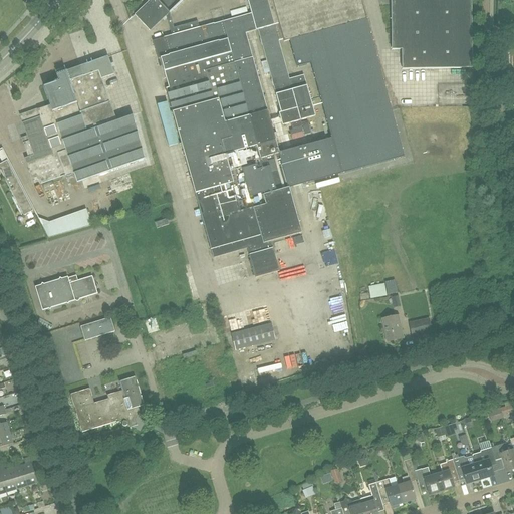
[(150,0),(135,15),(150,31),(167,15),(172,35),(164,37),(164,38),(153,41),(158,59),(161,58),(169,87),(166,88),(213,258),(247,249),(255,278),(279,271),(271,242),(301,233),(289,190),(404,158),(366,19),(360,0),(247,0),(251,14),(214,24),(199,28),(198,21),(174,28),(170,12),(183,0),(150,0)]
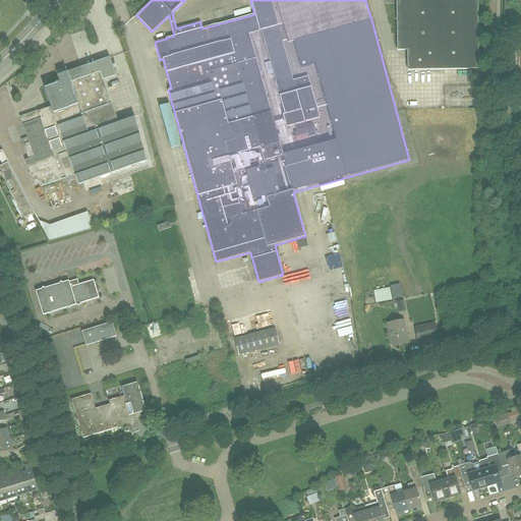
[(407,70),(478,69),(477,0),(395,0),(397,51),(407,50),(407,70)]
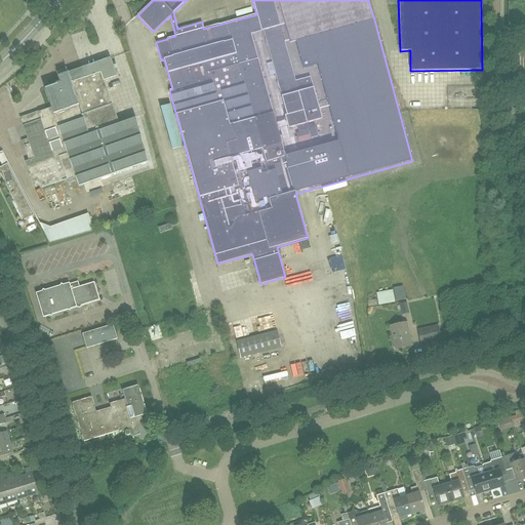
[(233,10),(234,16),(250,12),(248,6),(233,10)]
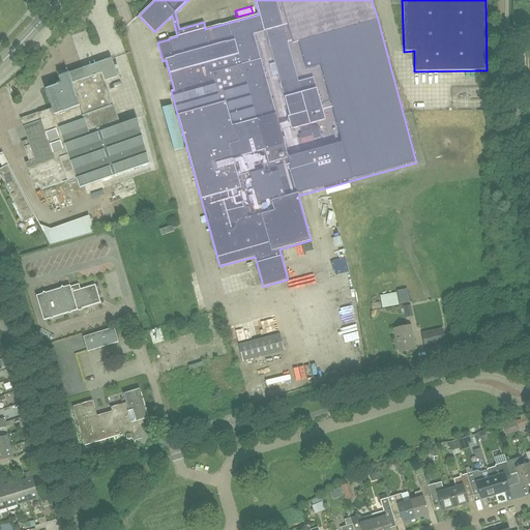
[(66,70),(59,74),(58,74),(61,84),(45,89),(52,110),(40,114),(40,113),(25,117),(21,119),(28,140),(26,141),(22,142),(29,163),(26,164),(32,180),(37,178),(41,189),(76,178),(79,188),(149,164),(137,119),(120,125),(105,82),(118,78),(111,58),(68,74),(66,68),(65,69),(66,70)]
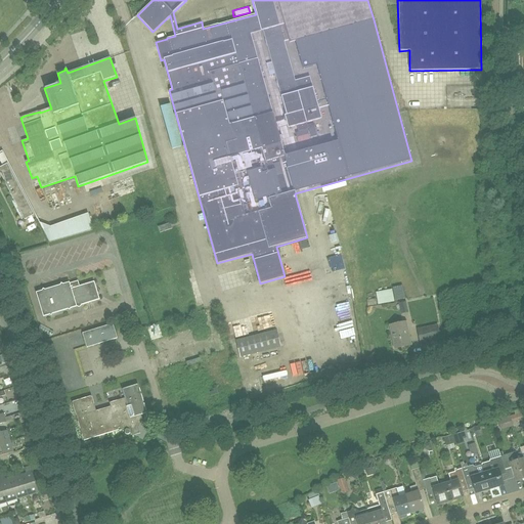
[(169,151),(180,148),(168,105),(157,108),(169,151)]
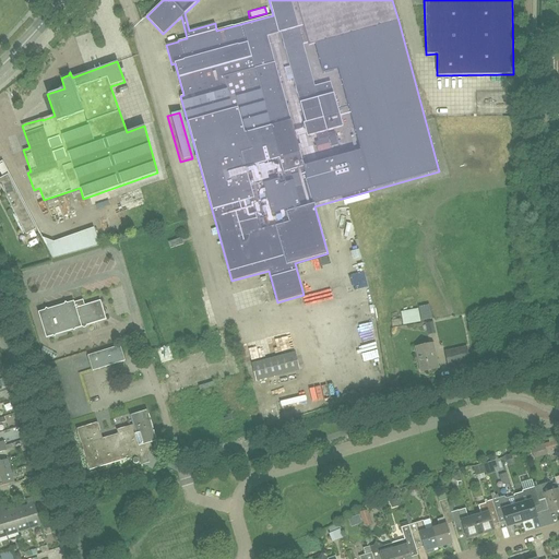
[(0,183),(26,235),(37,229),(9,174),(2,163),(0,164),(0,171),(3,177),(0,178),(0,183)]
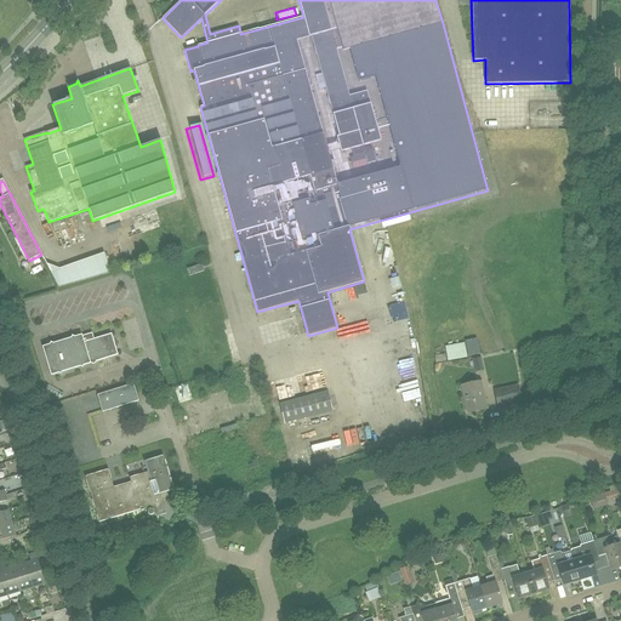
[(62,220),(47,226),(50,232),(64,226),(62,220)]
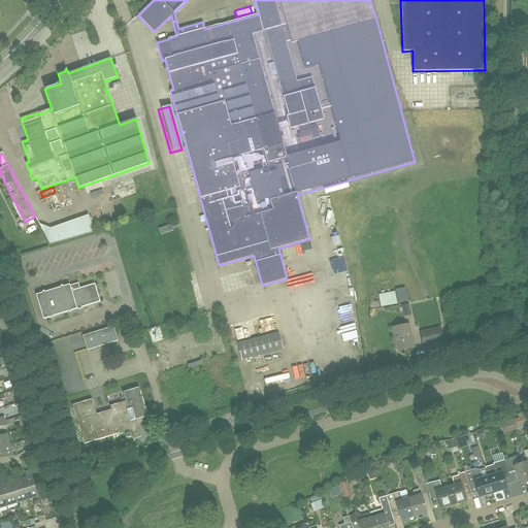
[(87,216),(40,228),(44,243),(91,231),(87,216)]
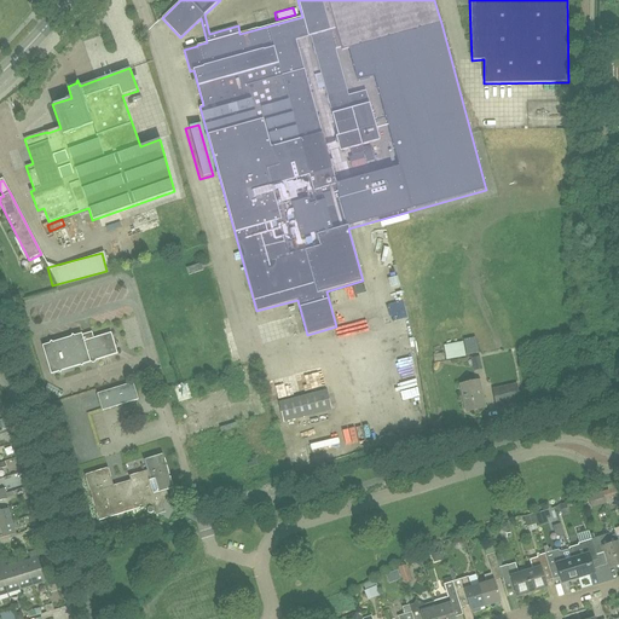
[(186,268),(189,276),(203,271),(201,264),(186,268)]
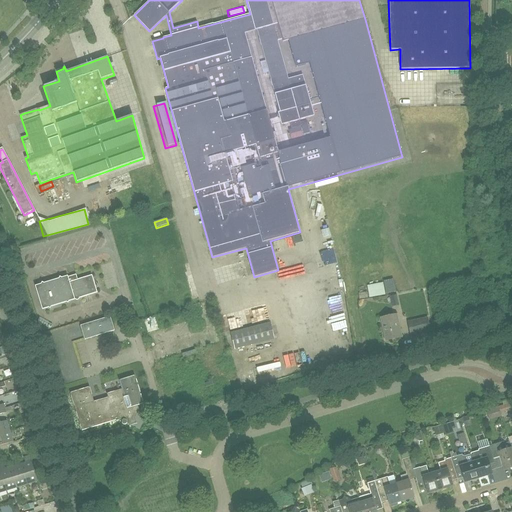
[(325,259),(333,258),(332,248),(324,249),(325,259)]
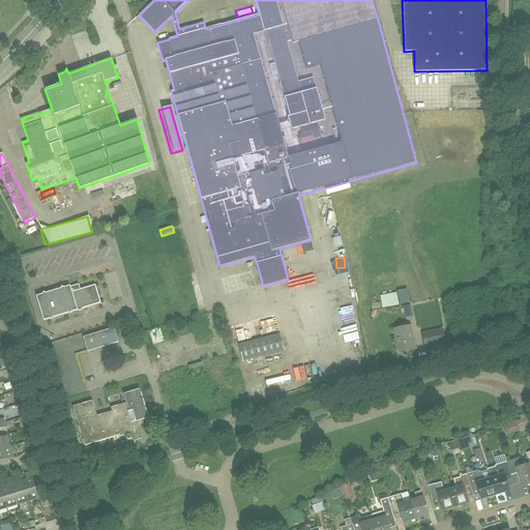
[(82,308),(100,303),(95,285),(80,290),(79,285),(70,287),(69,286),(63,288),(61,287),(60,289),(46,293),(43,292),(42,294),(36,296),(43,321),(50,319),(52,320),(53,318),(68,313),(70,314),(71,312),(77,311),(79,312),(81,311),(82,308)]
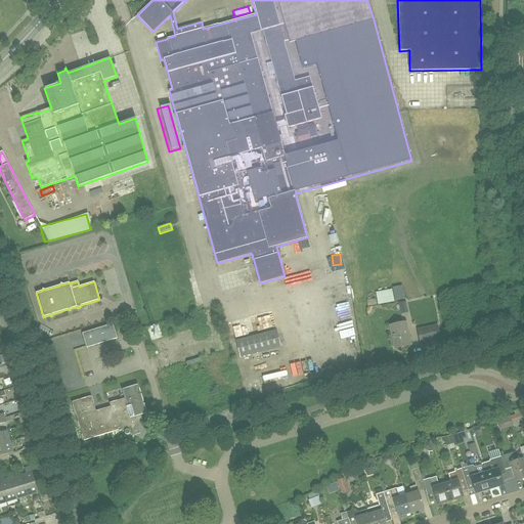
[(376,296),(390,293),(389,288),(375,291),(376,296)]
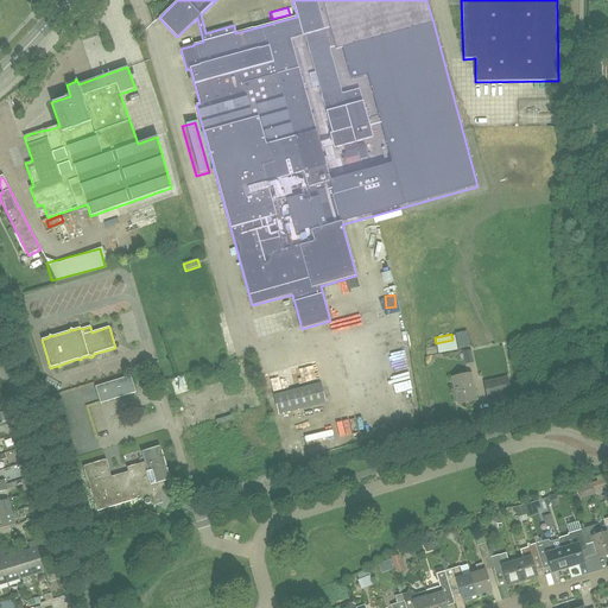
[(299,368),(314,365),(312,359),(298,362),(299,368)]
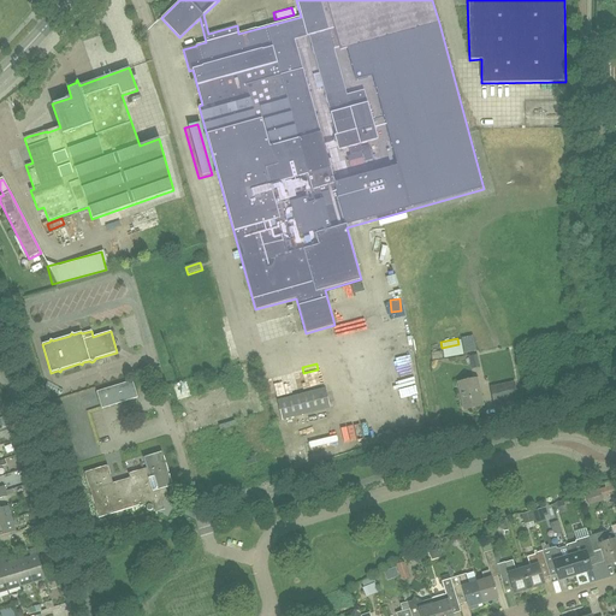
[(96,392),(102,409),(138,398),(132,380),(96,392)]
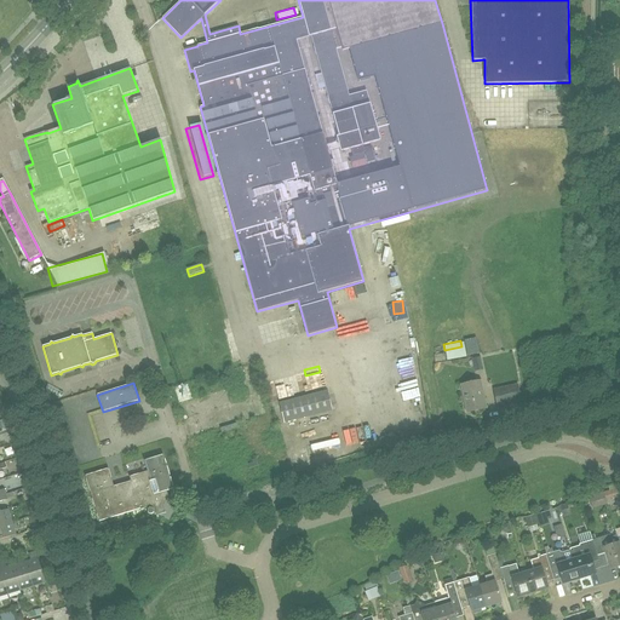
[(466,413),(486,409),(480,383),(460,386),(466,413)]
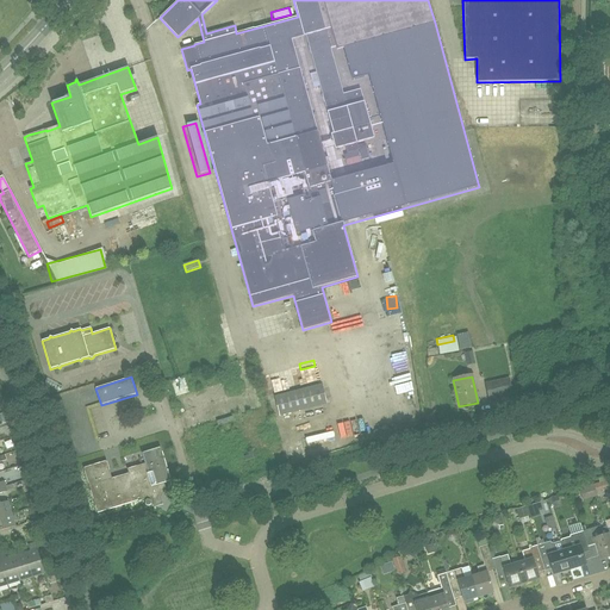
[(485,383),(489,400),(514,394),(510,378),(485,383)]
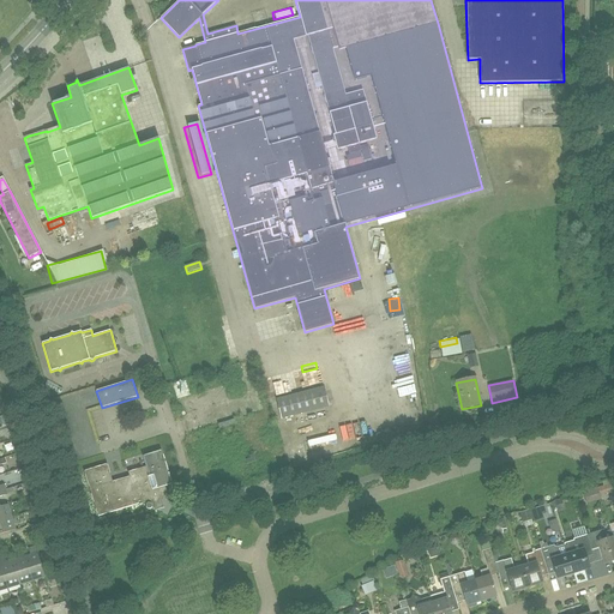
[(324,386),(276,398),(282,420),(330,407),(324,386)]
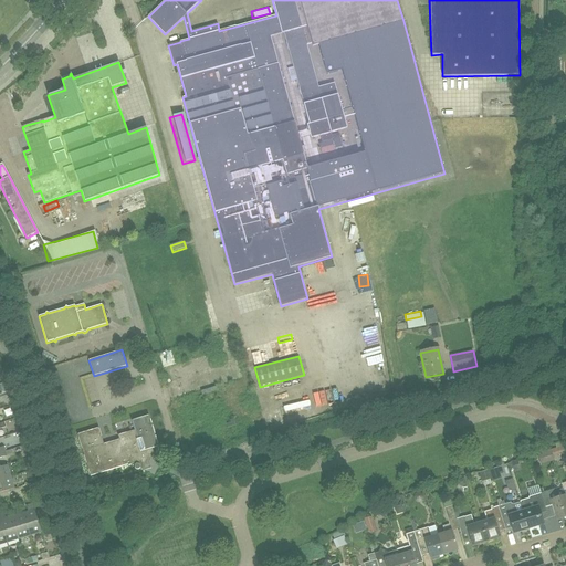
[(353,377),(357,396),(371,391),(367,374),(353,377)]
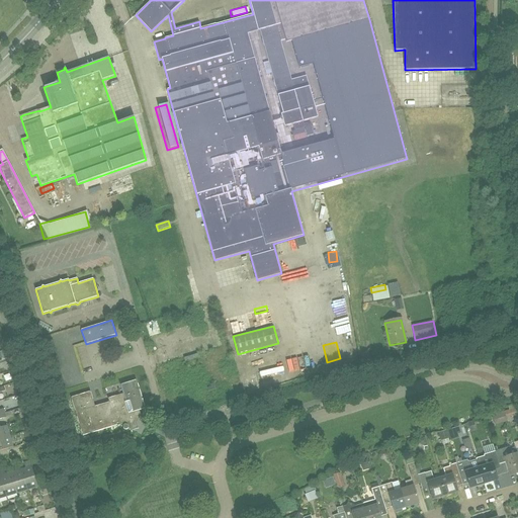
[(294,354),(296,371),(312,369),(310,352),(294,354)]
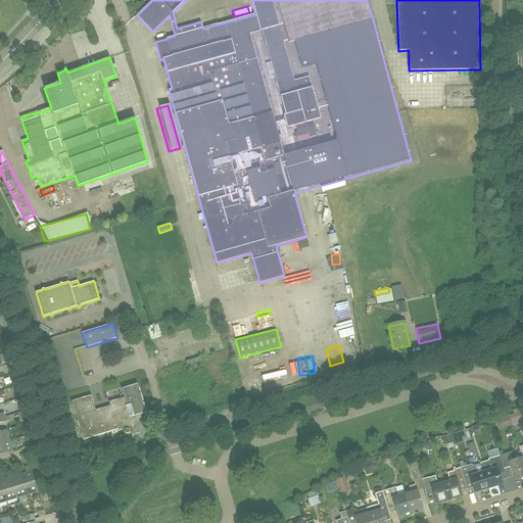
[(186,362),(187,366),(201,361),(199,357),(186,362)]
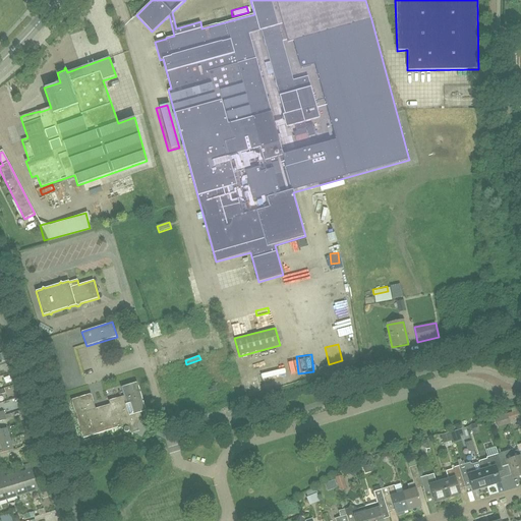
[(257,373),(258,379),(284,373),(283,367),(257,373)]
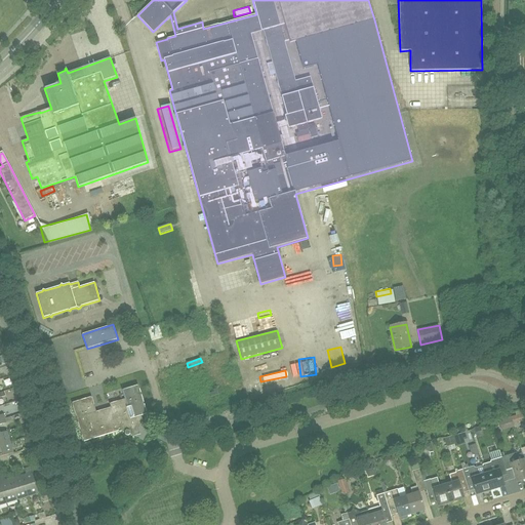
[(122,391),(125,400),(110,404),(111,408),(96,412),(91,397),(72,403),(84,442),(119,431),(118,429),(120,428),(125,431),(125,432),(125,433),(125,435),(126,436),(128,435),(130,434),(132,429),(133,429),(137,429),(142,420),(140,416),(147,414),(137,386),(122,391)]
